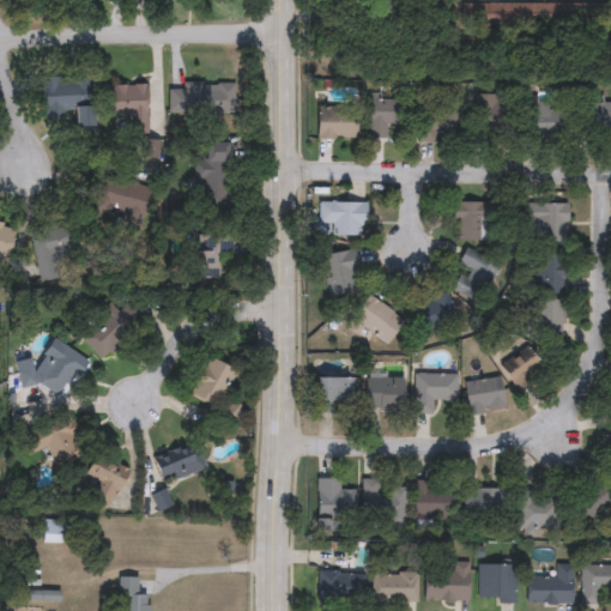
[(496,2),(496,22),(467,22),(467,2),(496,2)]
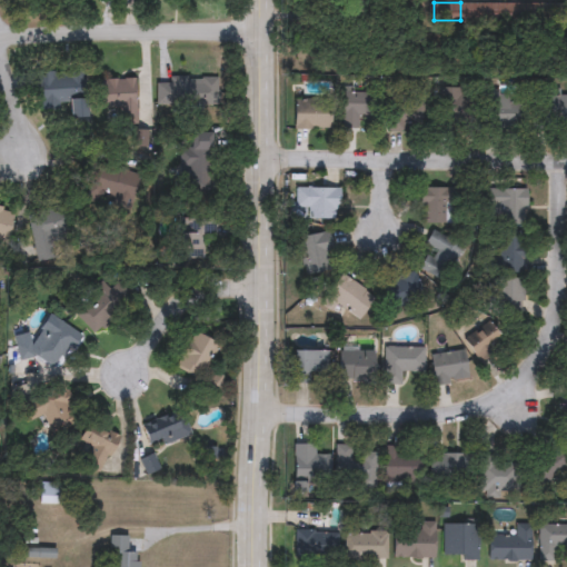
[(88,70),(88,117),(70,118),(70,106),(39,106),(39,71),(88,70)]
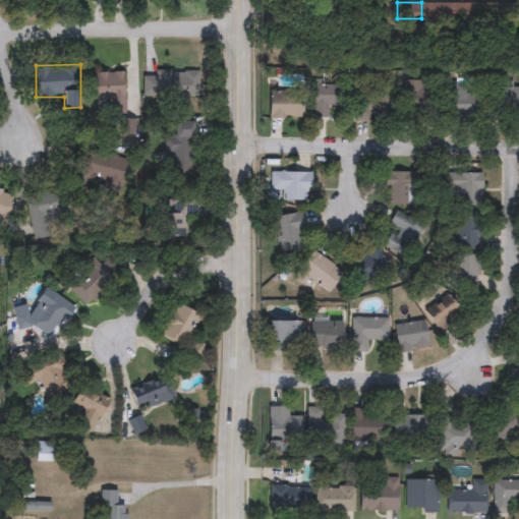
[(158,68),(202,68),(202,81),(204,81),(204,95),(143,95),(143,73),(158,72),(158,68)]
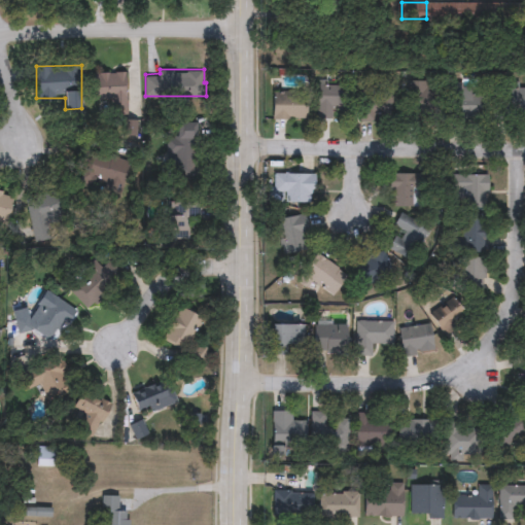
[(92,72),(128,72),(129,113),(107,113),(107,103),(93,103),(92,72)]
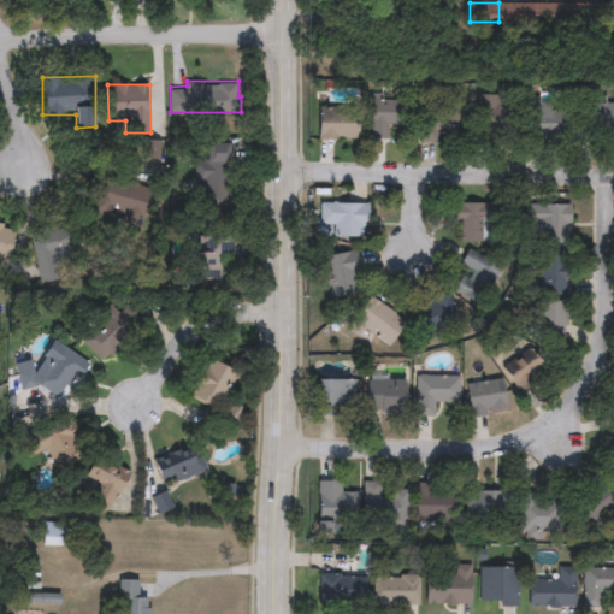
[(509,94),(509,131),(476,131),(476,94),(509,94)]
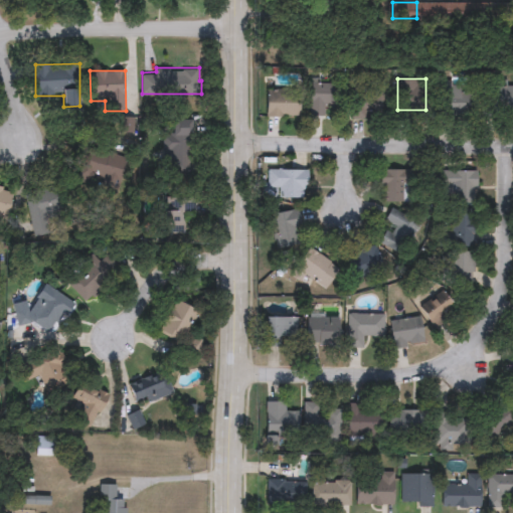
[(326,114),(312,114),(312,82),(347,82),(347,106),(326,106),(326,114)]
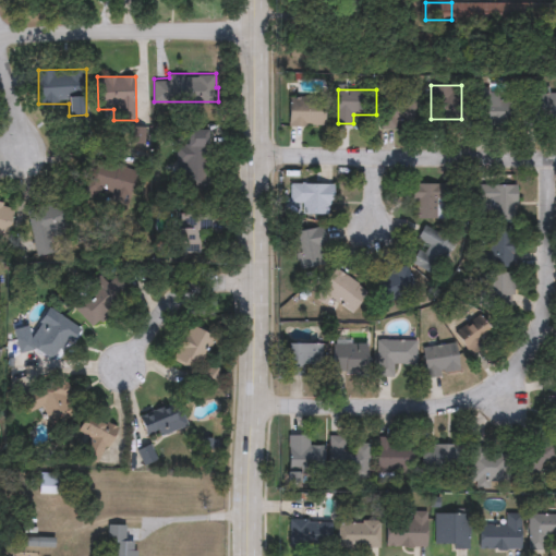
[(476,89),(502,89),(503,100),(519,100),(519,124),(476,124),(476,89)]
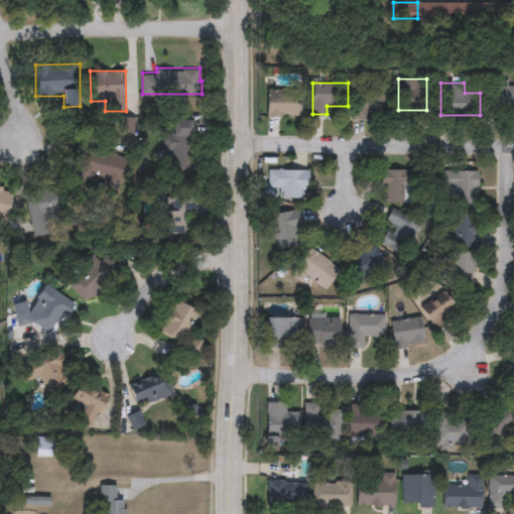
[(513,110),(492,110),(492,85),(513,85),(513,110)]
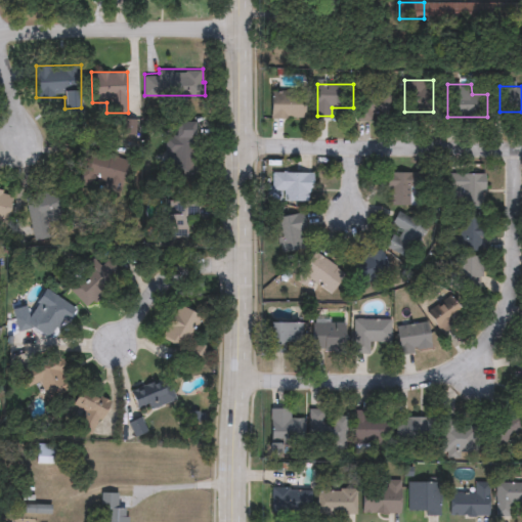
[(392,87),(392,119),(361,119),(361,87),(392,87)]
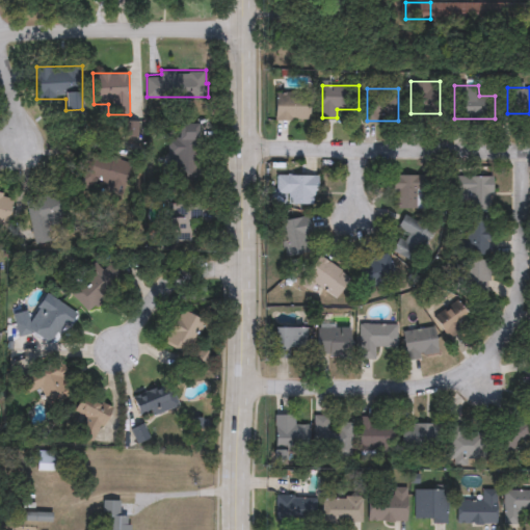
[(276,120),(276,91),(311,91),(311,120),(276,120)]
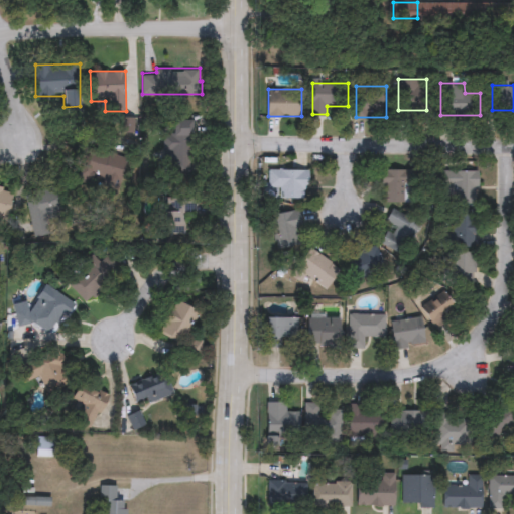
[(170,119),(195,119),(194,174),(170,173),(170,119)]
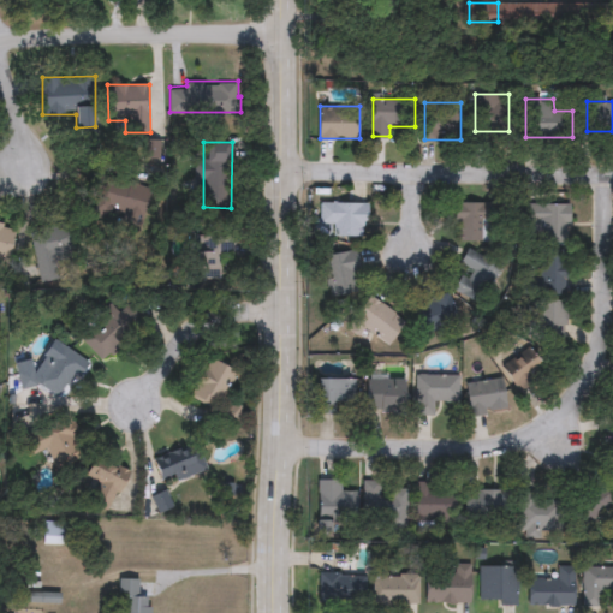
[(102,173),(153,192),(138,228),(89,209),(102,173)]
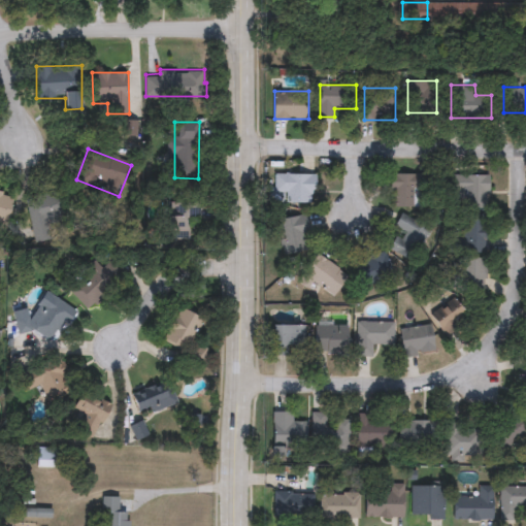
[(317,173),(317,201),(289,201),(289,192),(276,192),(276,173),(317,173)]
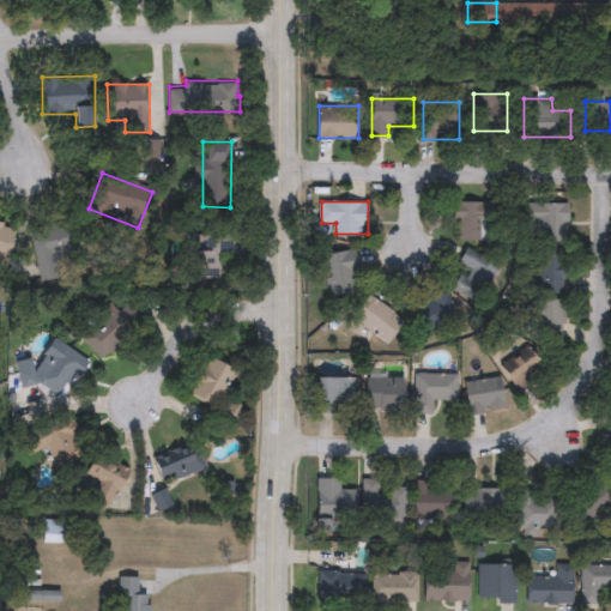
[(455,201),(489,201),(488,240),(454,239),(455,201)]
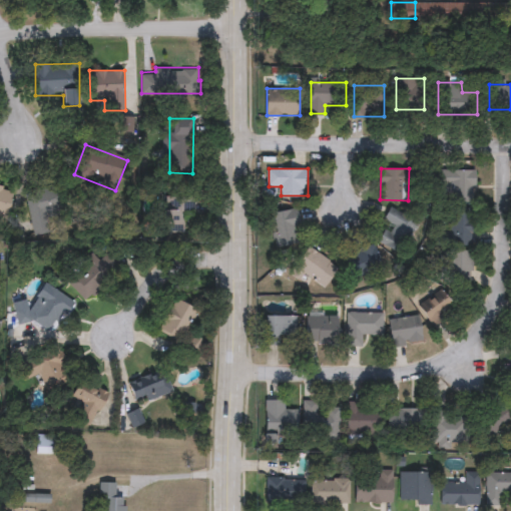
[(440,169),(475,169),(475,201),(448,201),(448,184),(440,184),(440,169)]
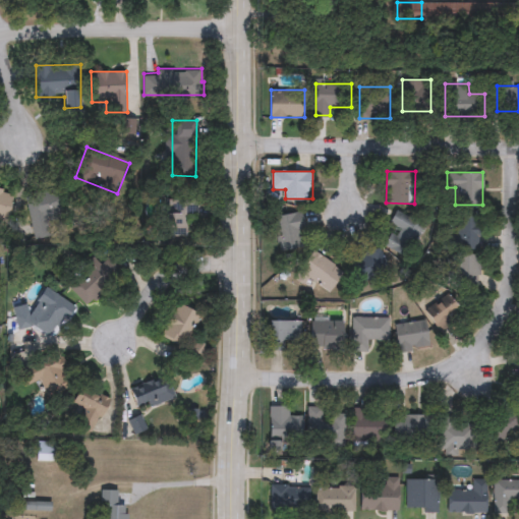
[(0,188),(14,190),(9,225),(0,224),(0,188)]
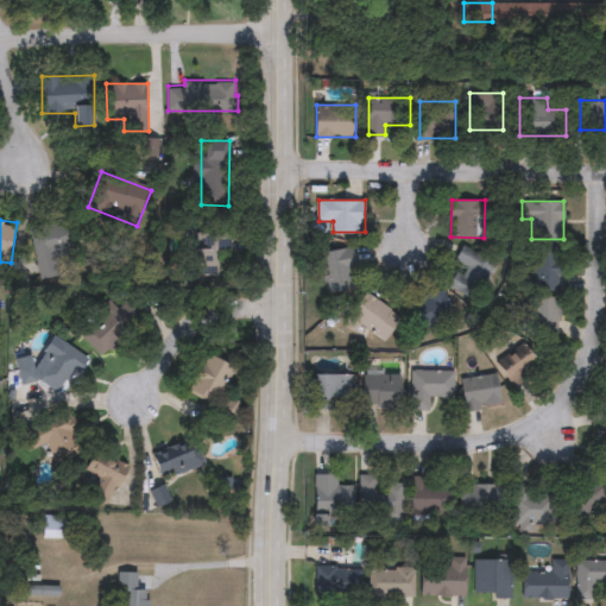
[(64,257),(68,273),(42,278),(33,227),(76,220),(82,253),(64,257)]
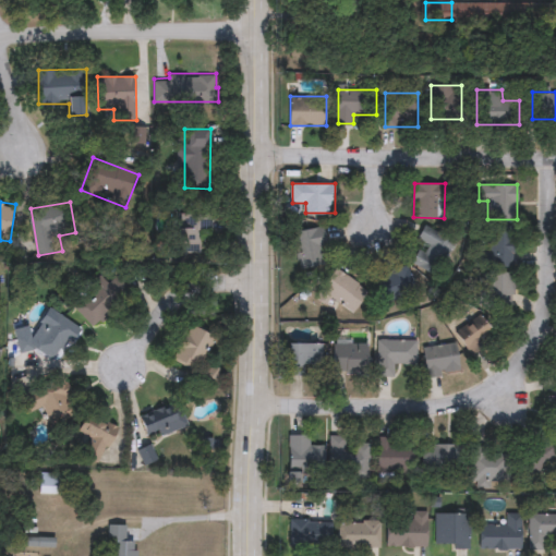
[(213,213),(213,233),(203,233),(203,252),(173,252),(173,227),(185,227),(185,213),(213,213)]
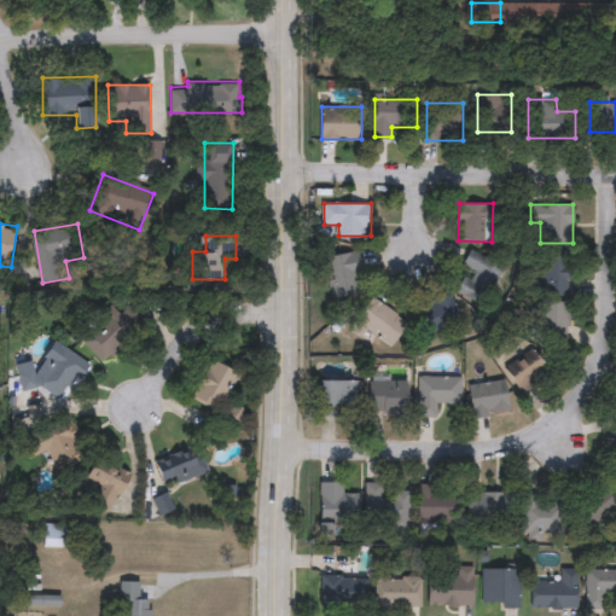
[(463,265),(470,249),(504,265),(484,304),(459,292),(471,268),(463,265)]
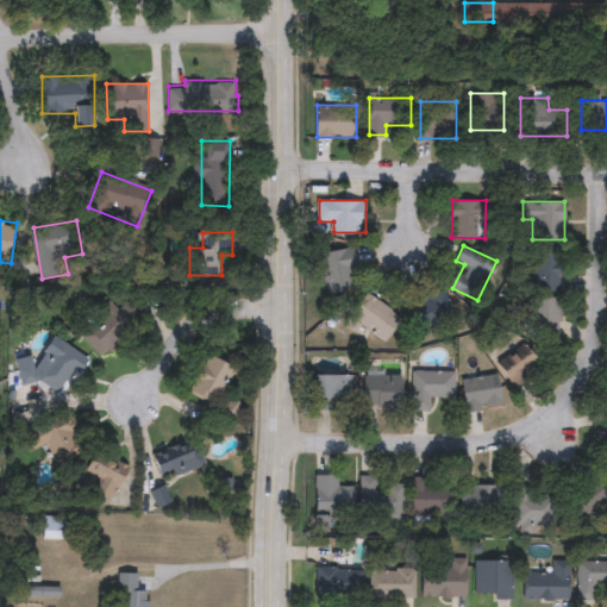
[(563,289),(534,289),(534,245),(563,245),(563,289)]
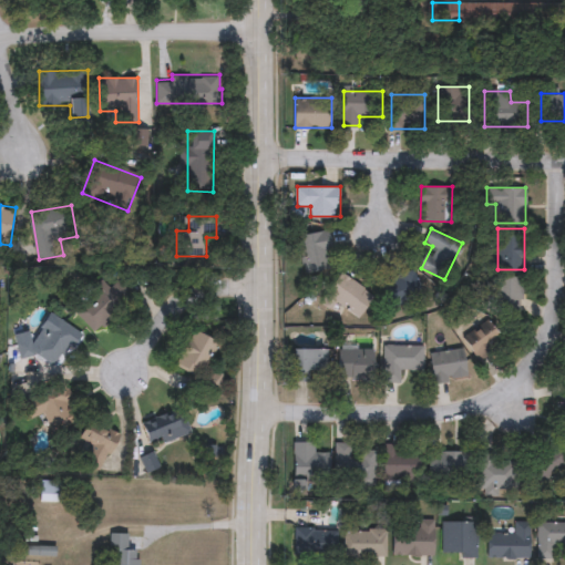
[(301,233),(329,230),(334,268),(306,271),(301,233)]
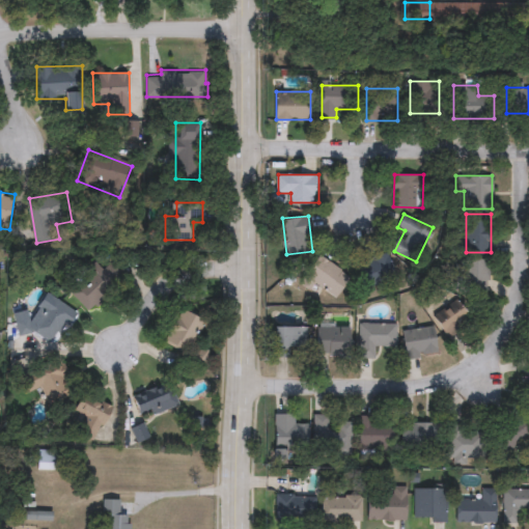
[(368,289),(358,265),(387,251),(398,276),(368,289)]
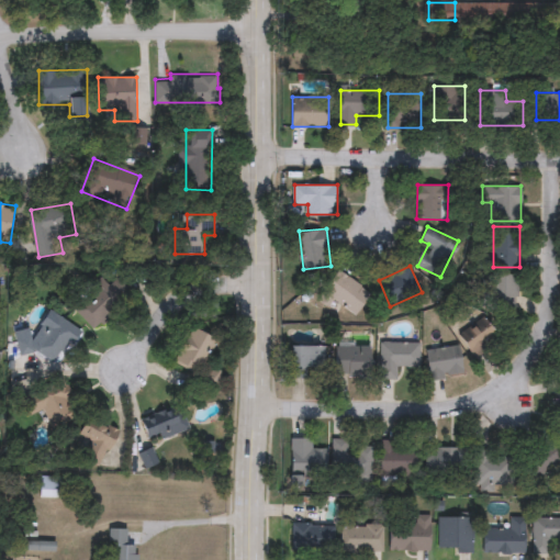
[(355,317),(322,293),(340,269),(372,293),(355,317)]
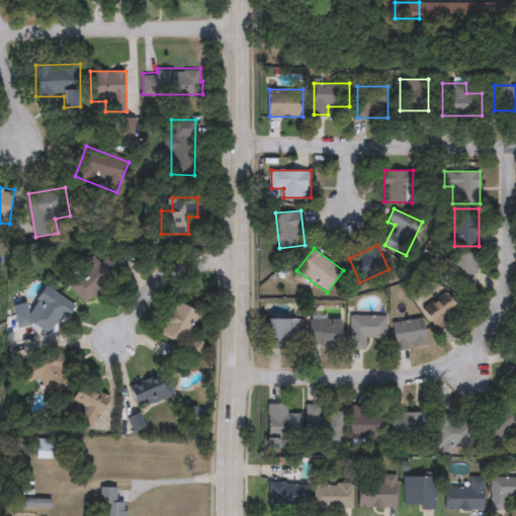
[(480,252),(480,287),(456,287),(456,252),(480,252)]
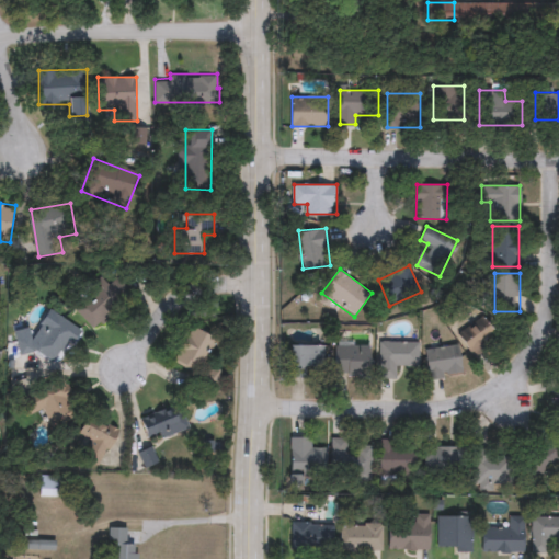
[(97,328),(73,303),(102,277),(110,286),(115,281),(129,297),(97,328)]
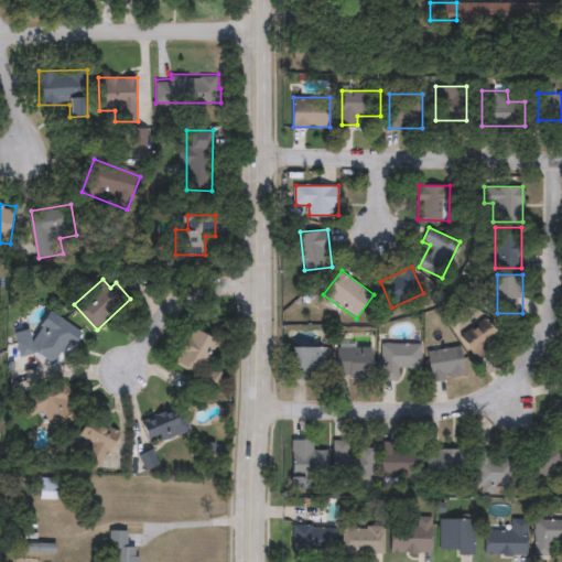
[(18,349),(26,335),(35,341),(55,313),(82,332),(58,366),(34,348),(29,356),(18,349)]
